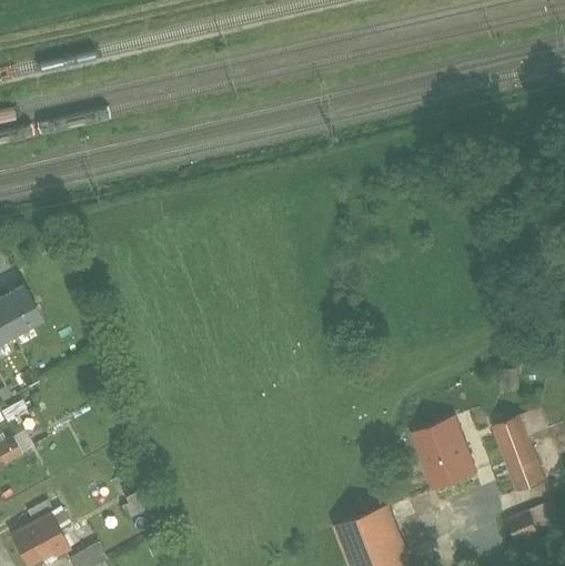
[(21,284),(0,294),(0,343),(41,322),(21,284)]
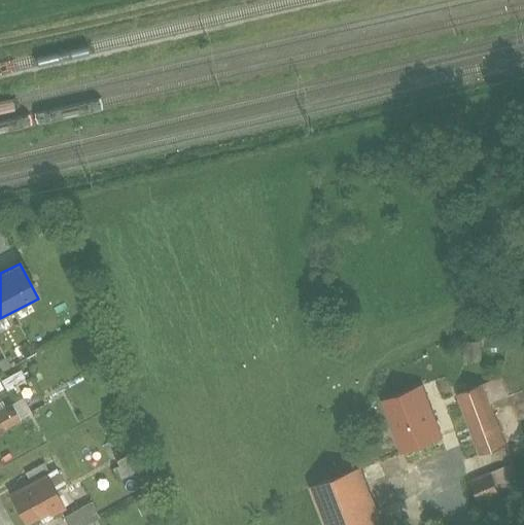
[(2,383),(6,392),(28,384),(23,374),(2,383)]
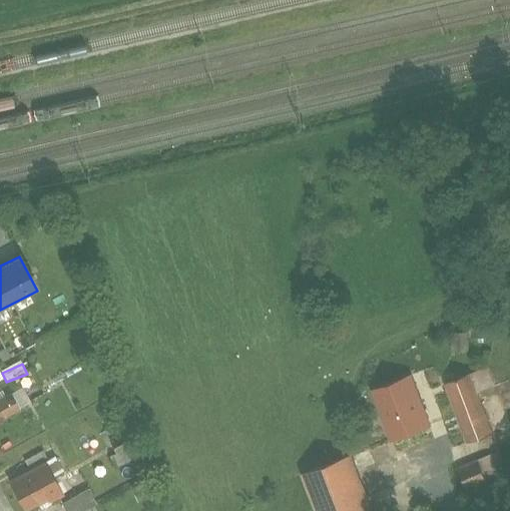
[(473,374),(445,384),(467,443),(495,432),(473,374)]
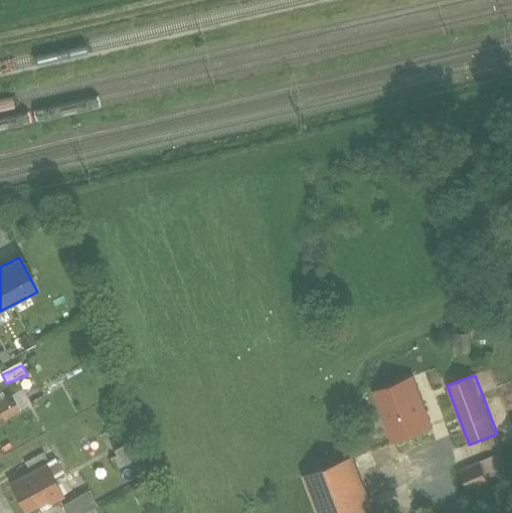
[(436,429),(413,376),(373,391),(393,444),(436,429)]
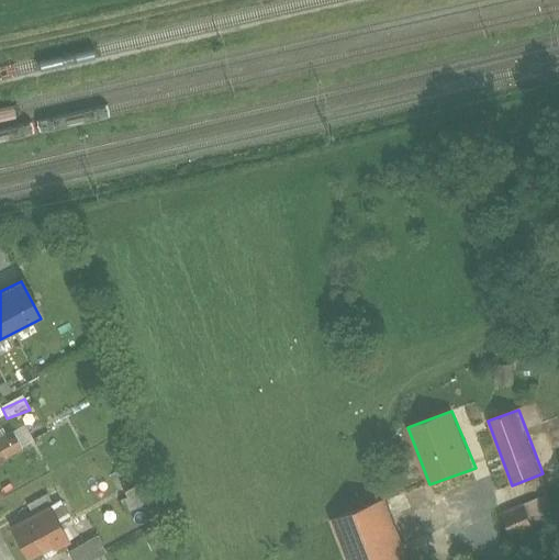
[(15,437),(18,441),(30,435),(24,425),(12,430),(15,437)]
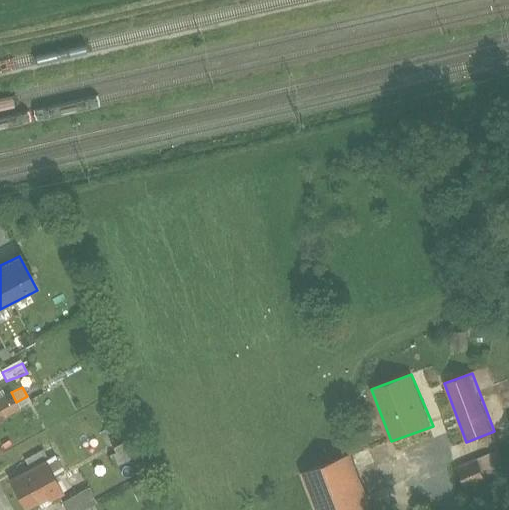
[(0,422),(21,412),(16,402),(14,398),(9,400),(4,390),(0,392),(0,422)]
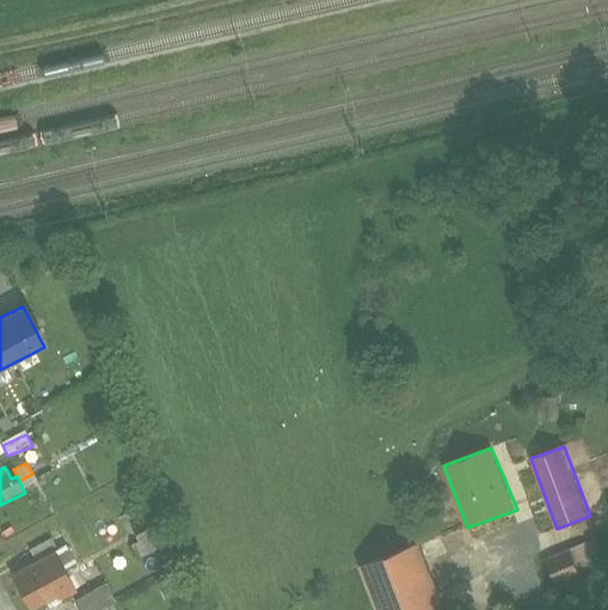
[(151,513),(126,526),(136,547),(161,535),(151,513)]
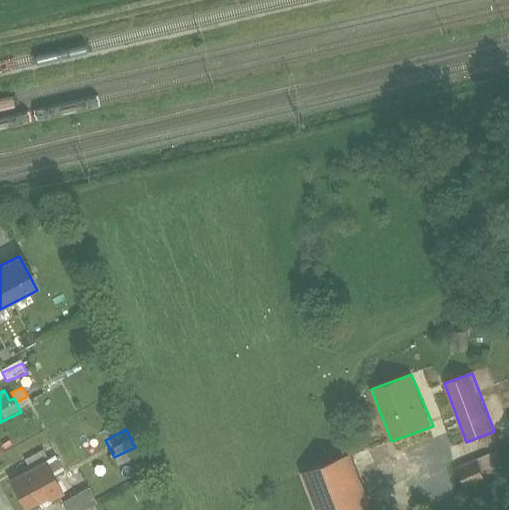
[(499,451),(457,466),(466,490),(508,475),(499,451)]
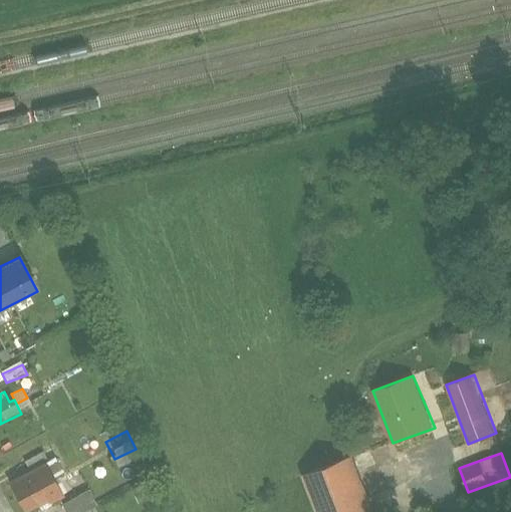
[(375,511),(354,461),(353,457),(304,477),(305,481),(317,511),(375,511)]
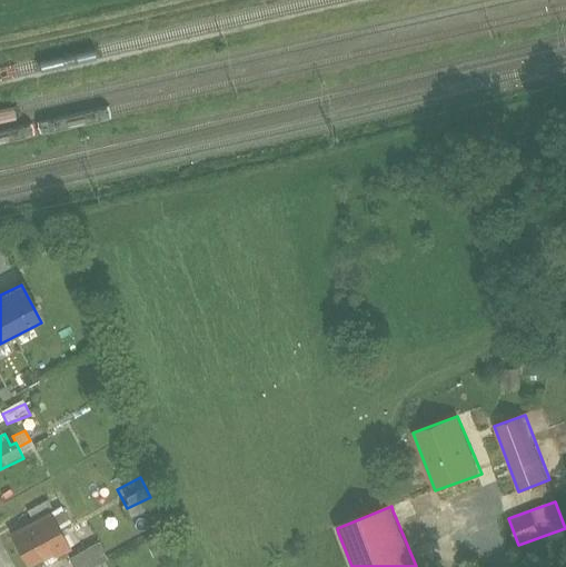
[(59,508),(8,534),(25,566),(30,566),(51,556),(53,561),(72,551),(69,546),(77,543),(59,508)]
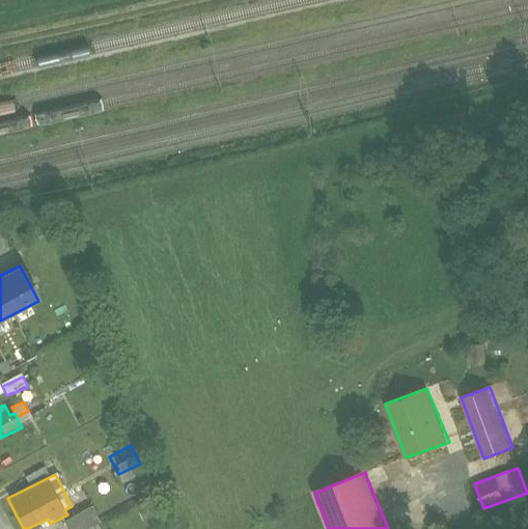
[(91,507),(64,521),(67,528),(94,528),(101,525),(91,507)]
